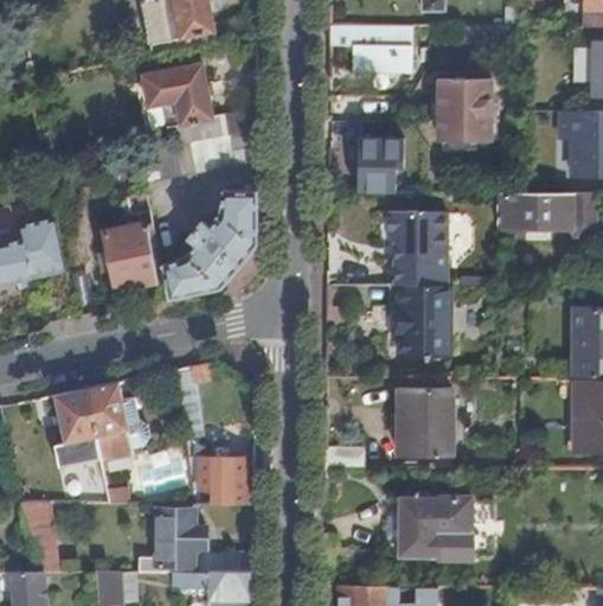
[(257,33),(257,16),(212,24),(206,0),(145,0),(140,1),(151,55),(257,33)]
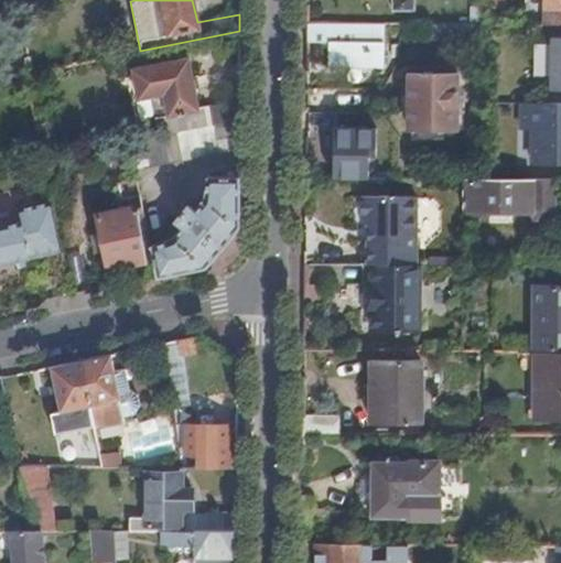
[(389,0),(390,10),(413,10),(412,0),(389,0)]
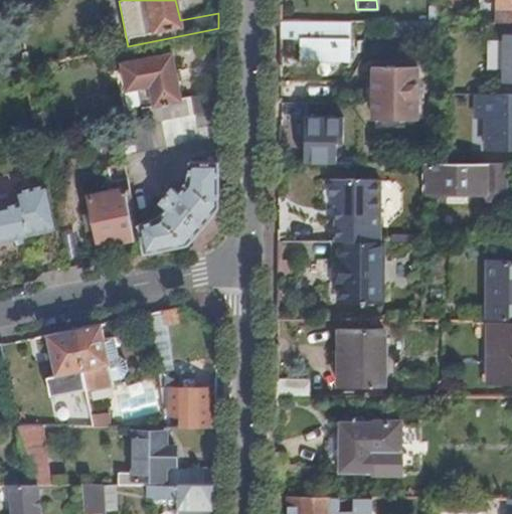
[(495,0),(496,22),(511,22),(511,0),(495,0)]
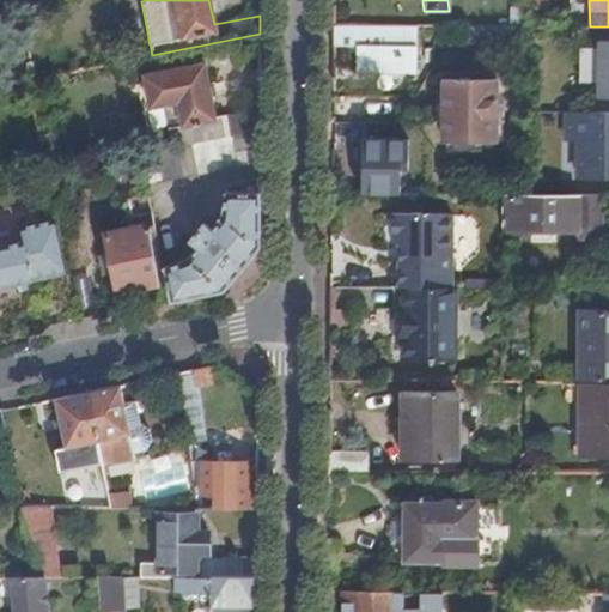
[(332,25),(330,47),(355,47),(354,76),(415,76),(415,25),(332,25)]
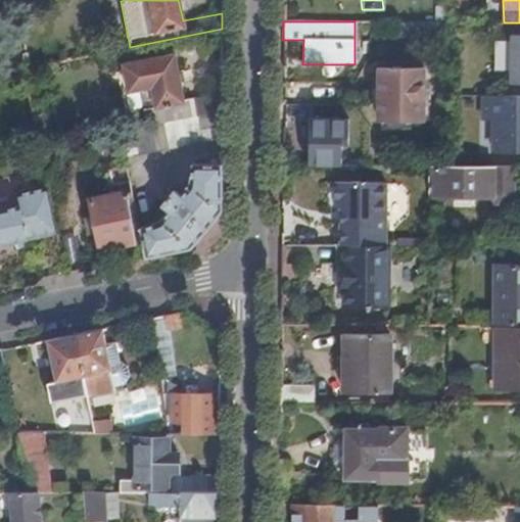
[(519,35),(509,35),(508,84),(519,83),(519,35)]
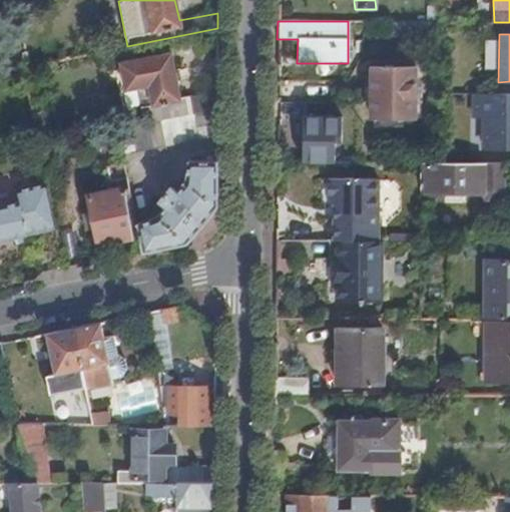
[(216,107),(216,91),(179,98),(169,53),(152,56),(151,50),(119,57),(125,89),(138,87),(145,122),(216,107)]
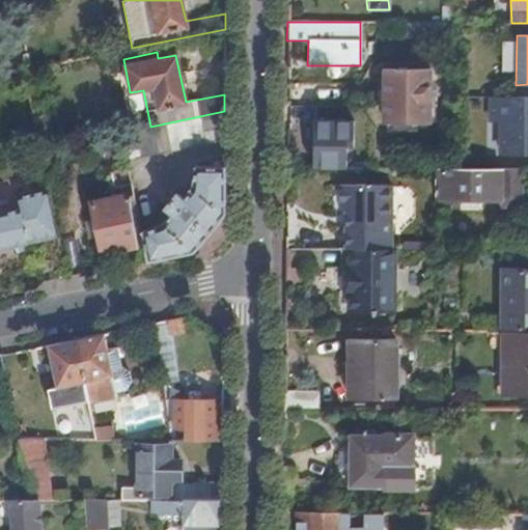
[(428,71),(383,70),(383,120),(428,121),(428,71)]
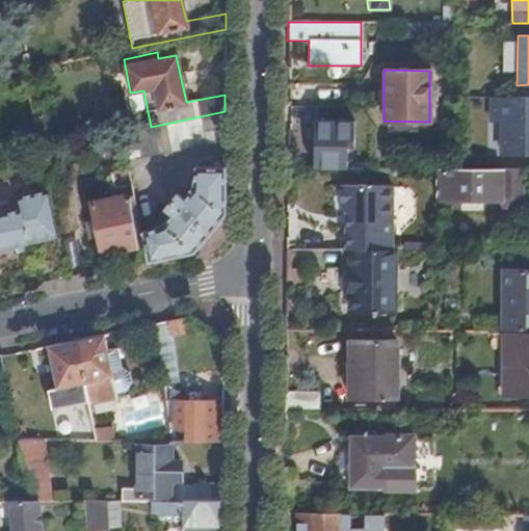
[(528,97),(492,97),(491,97),(491,122),(501,122),(501,156),(528,155),(528,97)]
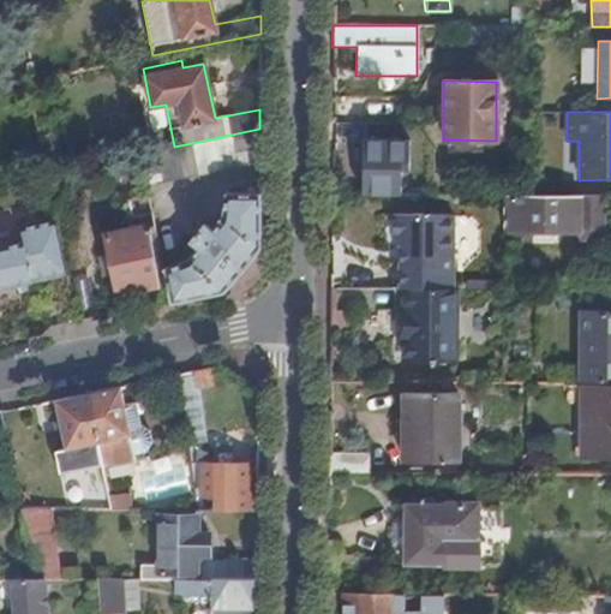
[(174,147),(139,154),(145,185),(233,166),(232,155),(259,149),(259,129),(174,147)]
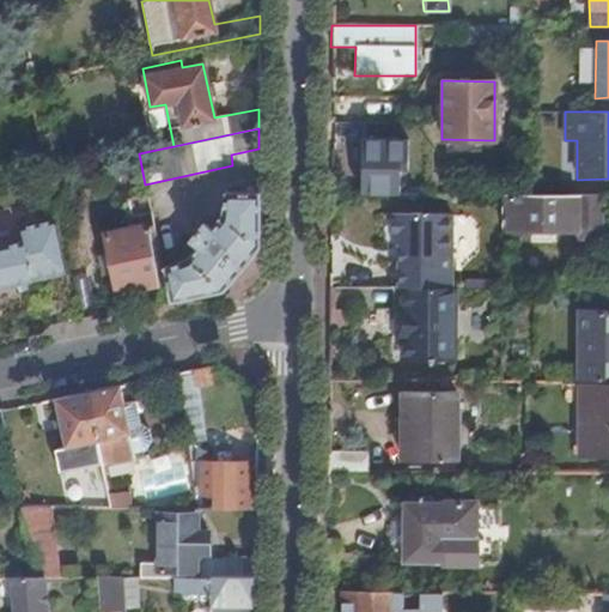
[(407,169),(407,139),(360,139),(359,194),(399,194),(400,169),(407,169)]
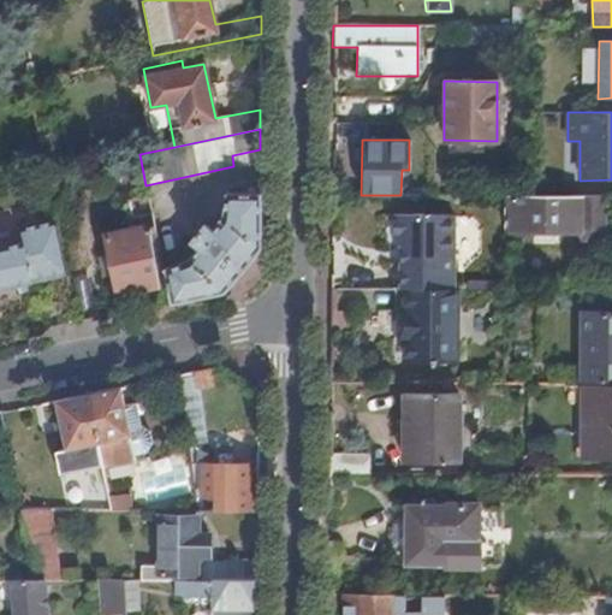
[(164,268),(171,303),(224,291),(259,249),(260,194),(225,194),(224,217),(213,229),(205,223),(191,240),(198,247),(188,260),(164,268)]
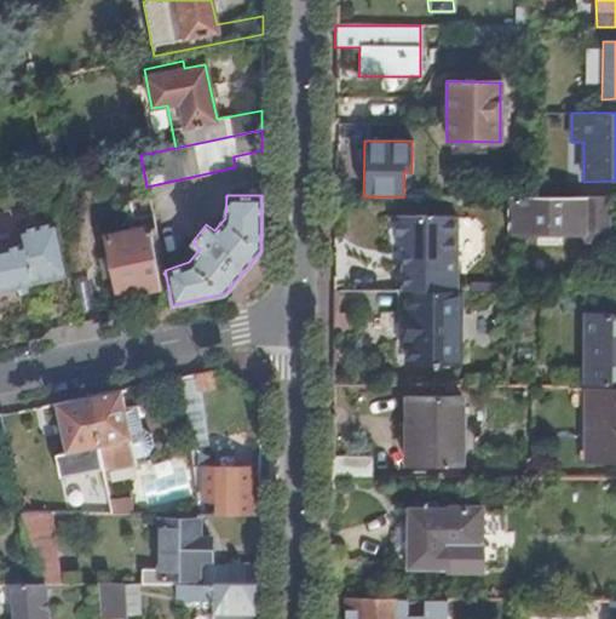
[(149,229),(155,228),(149,198),(125,204),(131,233),(107,239),(119,296),(160,286),(149,229)]
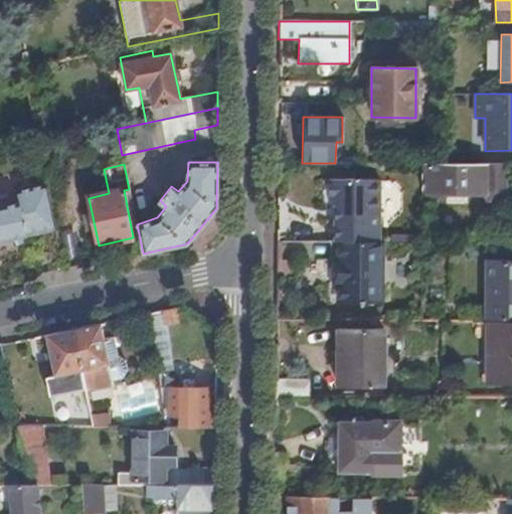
[(445,164),(424,164),(424,192),(482,192),(487,199),(498,199),(502,193),(503,164),(445,164)]
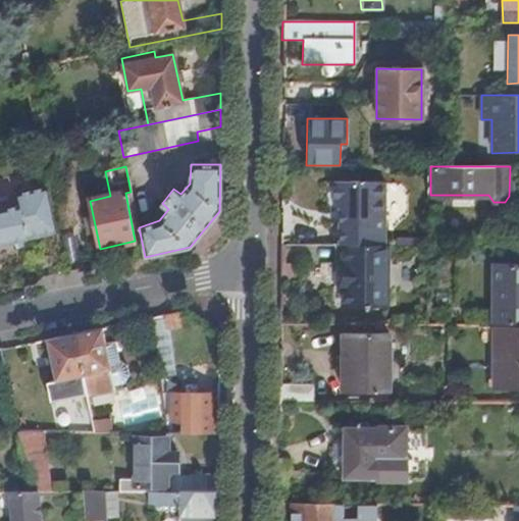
[(341,246),(381,246),(382,183),(331,183),(332,202),(342,212),(341,223),(338,226),(338,246),(341,246)]
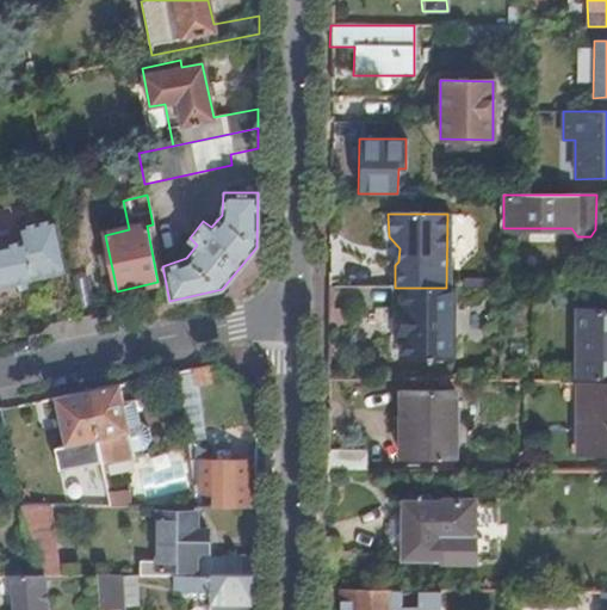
[(0,287),(64,273),(54,220),(18,227),(20,241),(0,245),(0,287)]
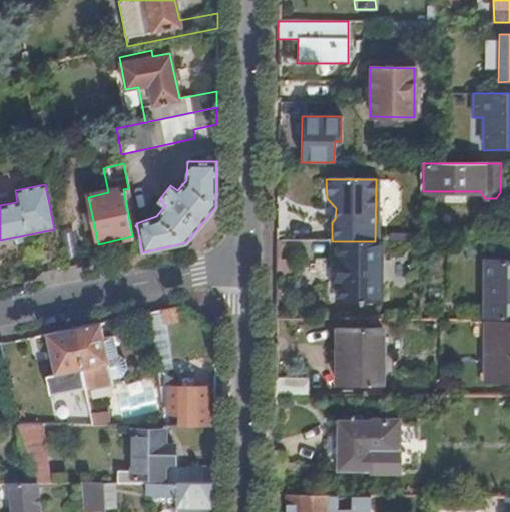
[(374,302),(375,241),(335,241),(335,260),(328,260),(327,284),(334,285),(334,301),(374,302)]
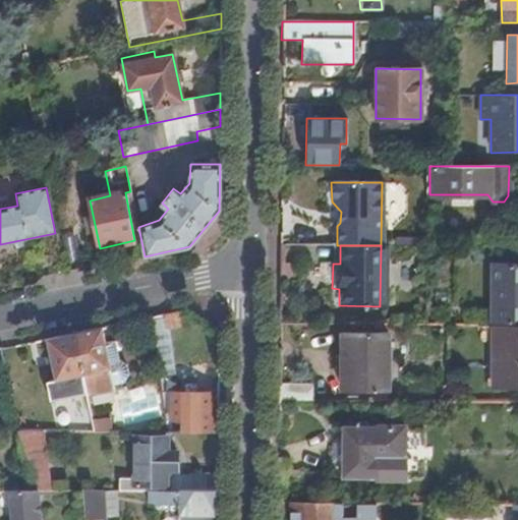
[(493,325),(517,324),(517,265),(491,266),(491,325),(493,325)]
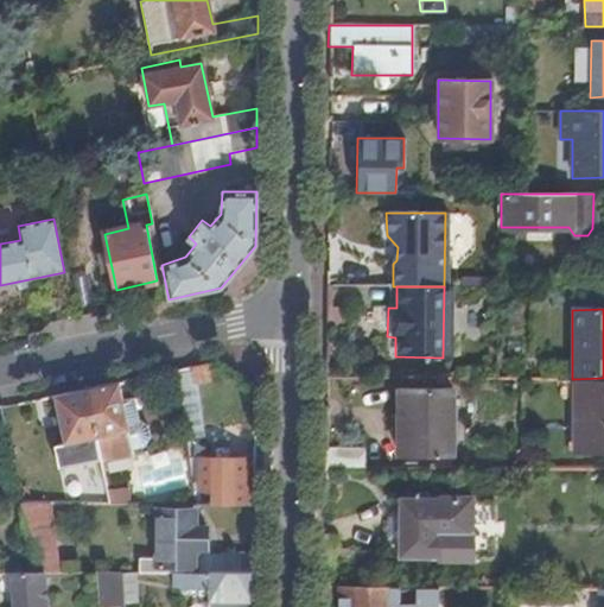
[(213,378),(209,362),(190,367),(194,383),(213,378)]
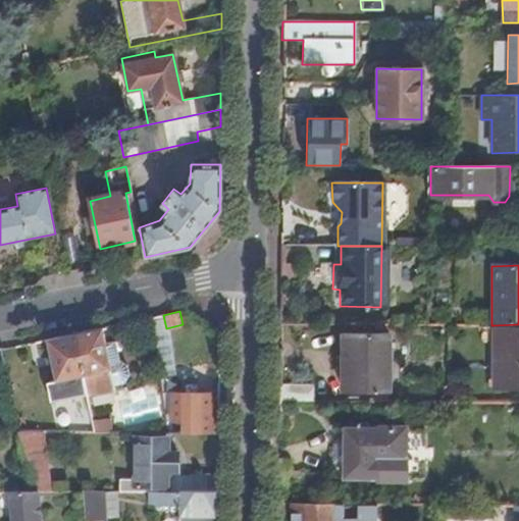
[(151,317),(153,332),(159,330),(161,328),(159,315),(151,317)]
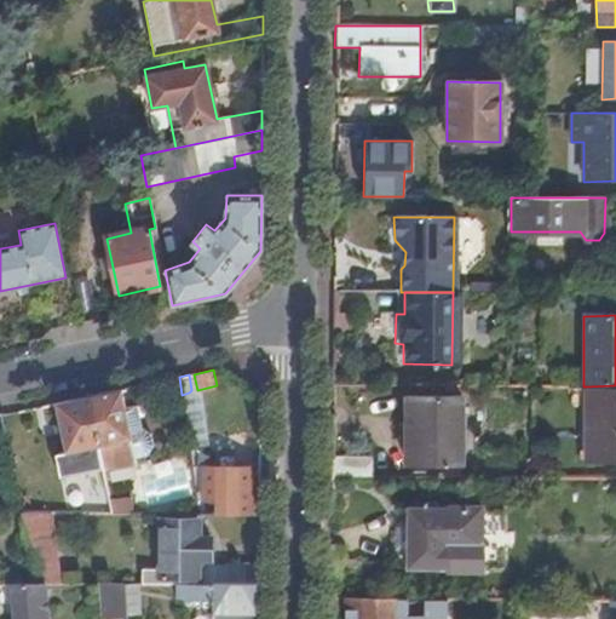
[(615,462),(615,385),(586,387),(586,463),(615,462)]
